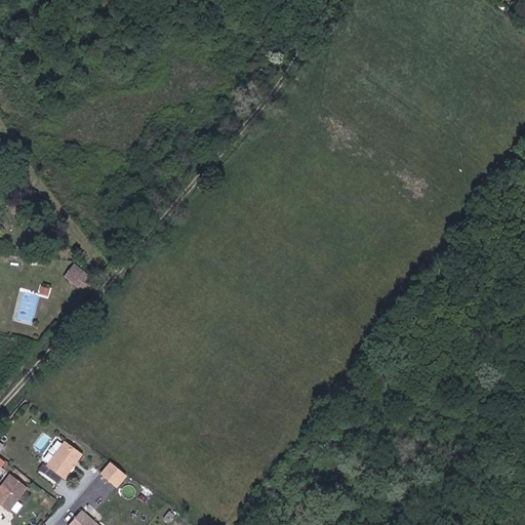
[(75,261),(65,274),(84,290),(94,278),(75,261)]
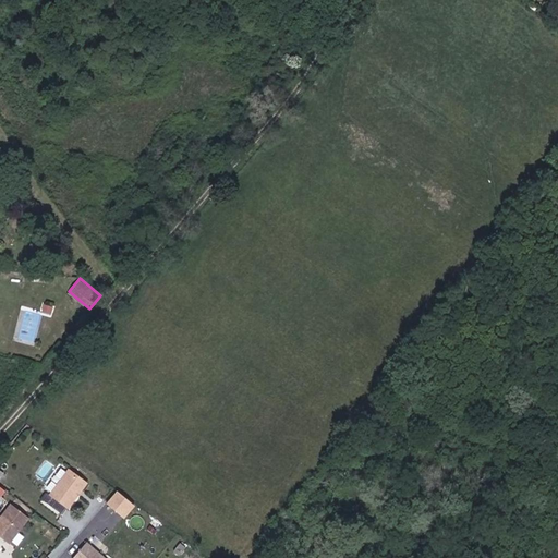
[(80,492),(83,490),(87,482),(69,470),(51,497),(70,510),(80,495),(79,494),(80,492)]
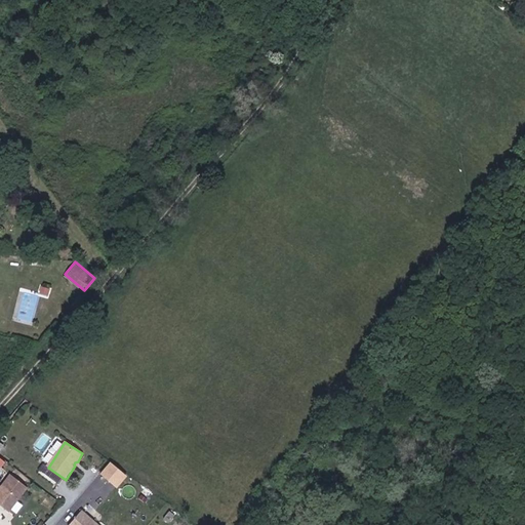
[(127,476),(110,461),(101,474),(118,488),(127,476)]
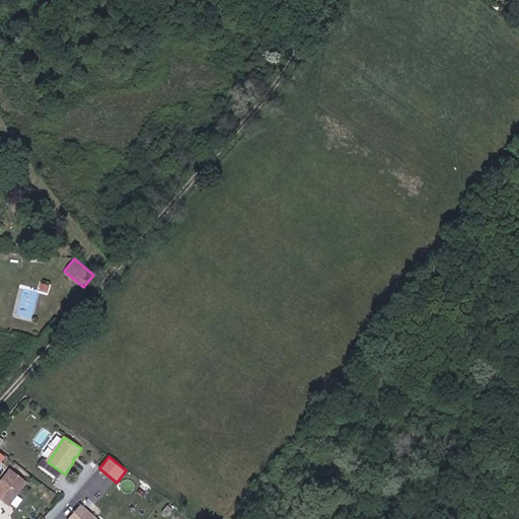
[(0,499),(9,506),(19,493),(18,493),(19,490),(22,489),(28,482),(11,469),(0,484),(0,499)]
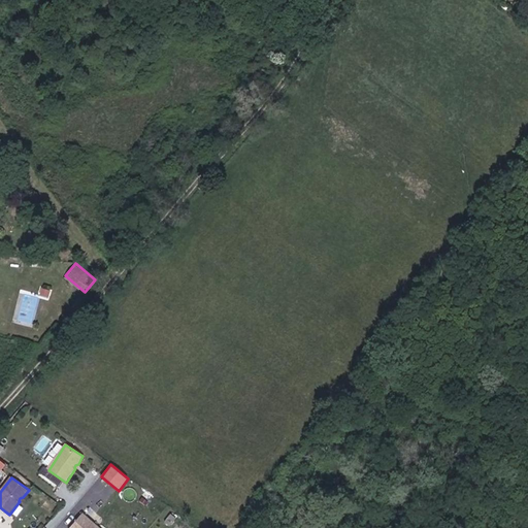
[(176,521),(183,514),(177,509),(171,518),(176,521)]
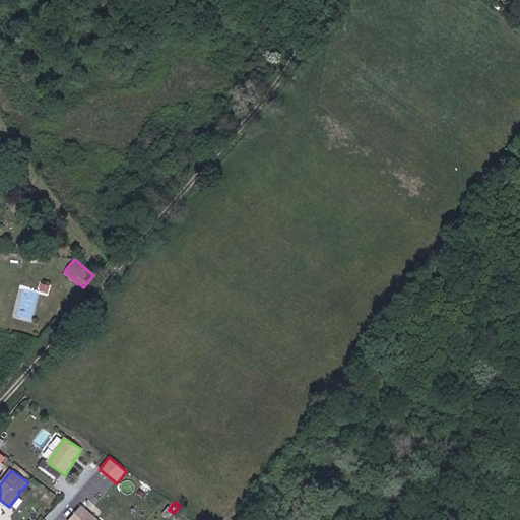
[(104,519),(84,504),(72,519),(104,519)]
